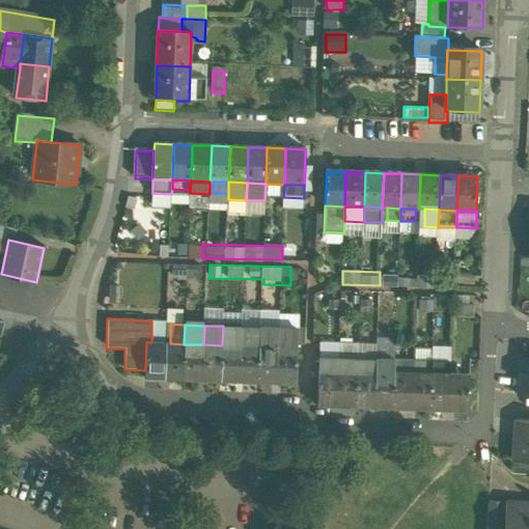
[(241,327),(223,326),(222,345),(241,346),(241,327)]
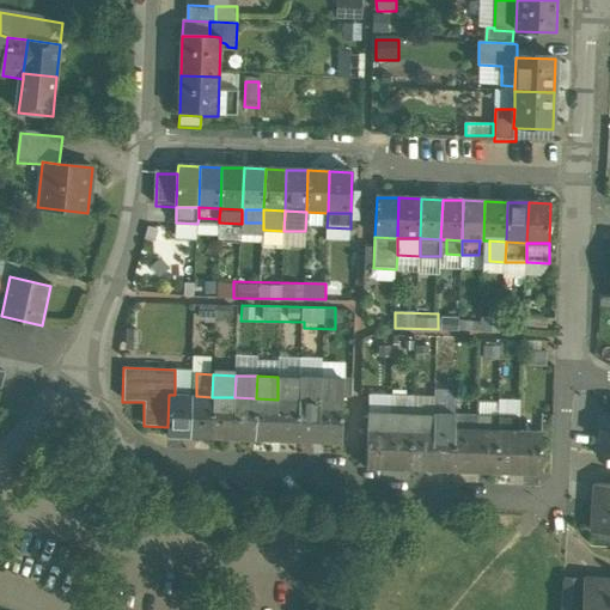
[(300,378),(278,377),(278,400),(299,401),(300,401),(300,378)]
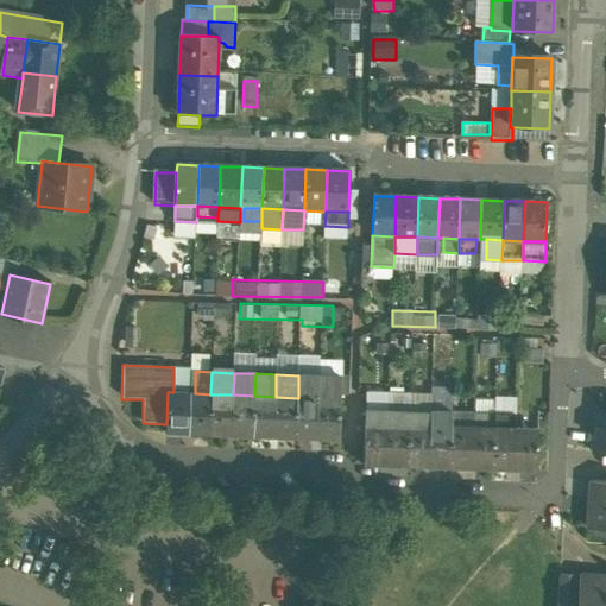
[(319,376),(298,376),(298,398),(319,398),(319,377),(319,376)]
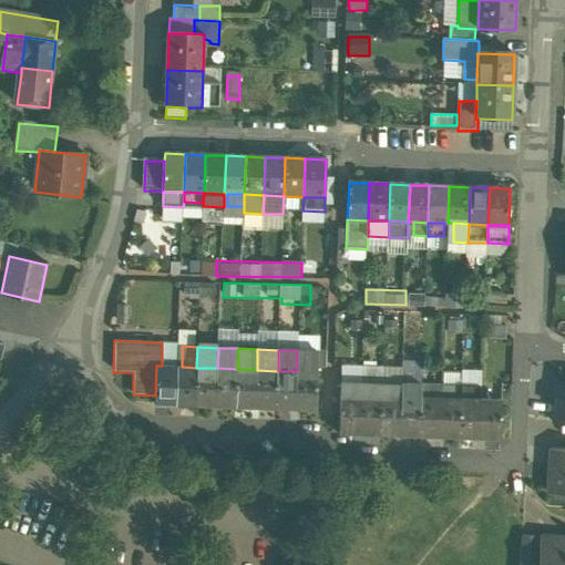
[(319,352),(297,351),(297,371),(318,372),(319,352)]
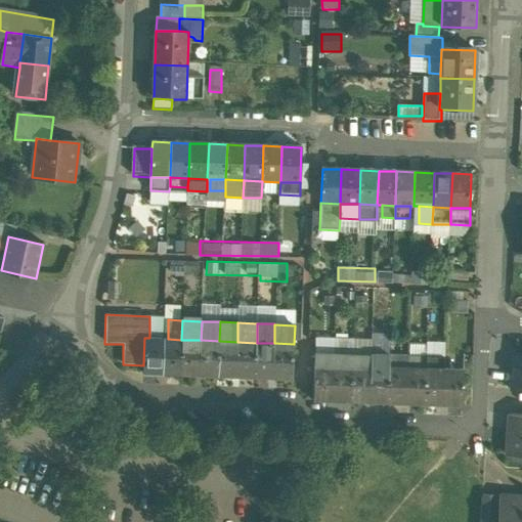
[(149,338),(144,338),(143,365),(143,374),(162,375),(164,339),(149,338)]
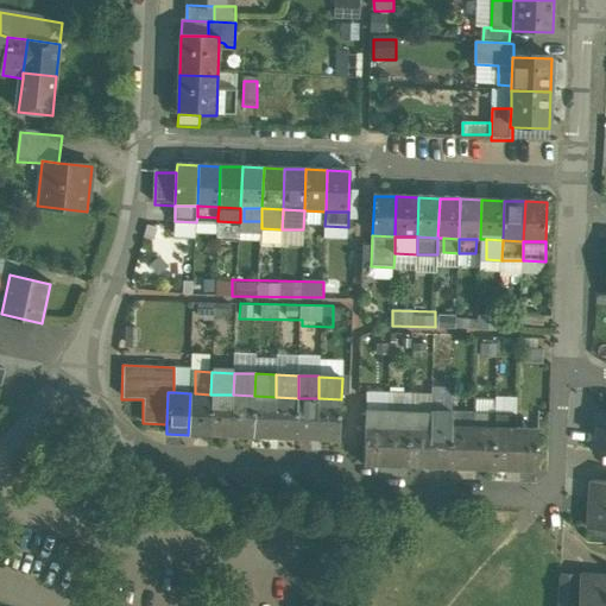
[(195,393),(190,393),(188,435),(209,435),(210,395),(195,393)]
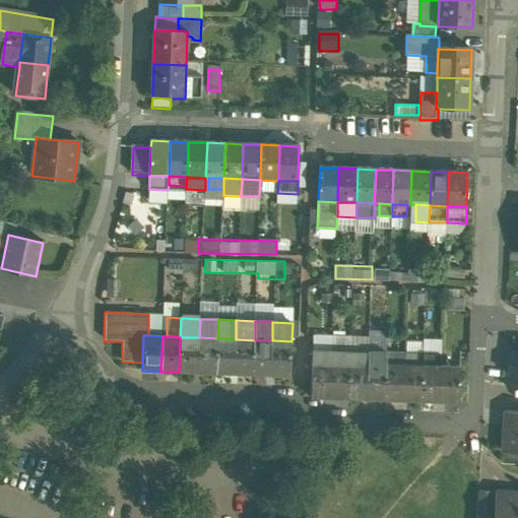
[(199,337),(180,337),(179,372),(198,373),(199,337)]
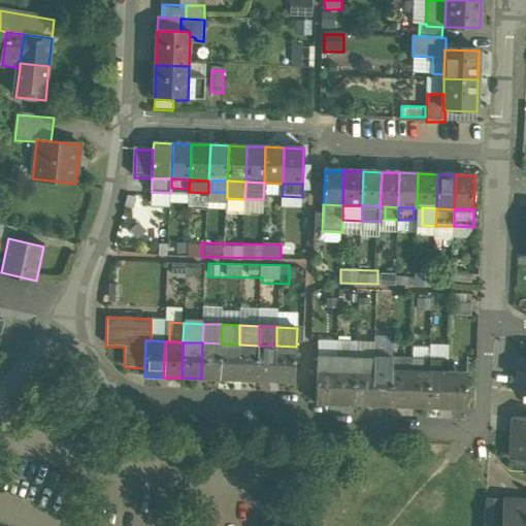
[(221,343),(202,342),(201,379),(220,380),(221,343)]
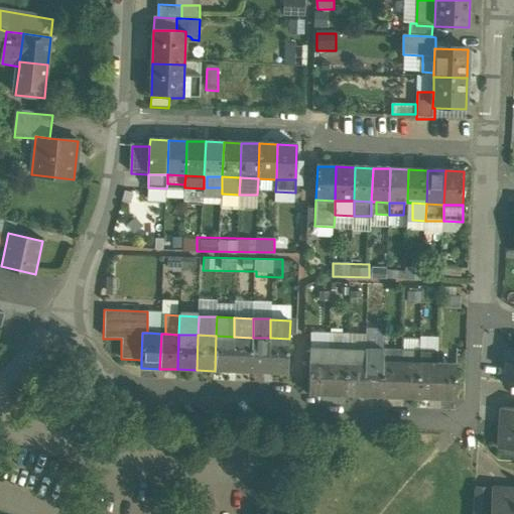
[(234,337),(216,336),(215,371),(232,372),(234,337)]
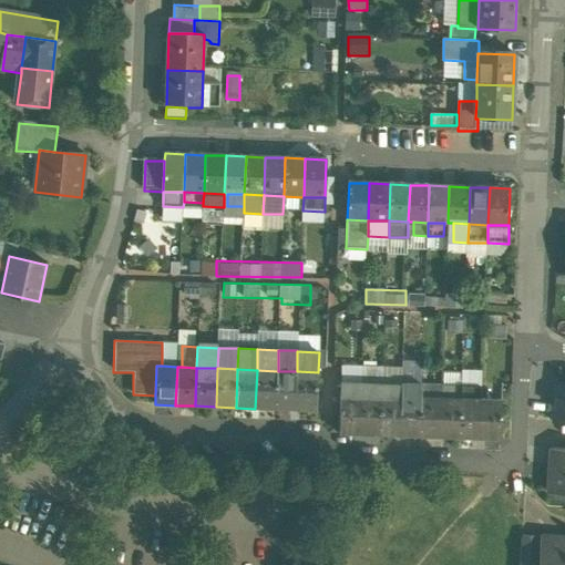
[(277,371),(257,370),(255,409),(275,409),(277,371)]
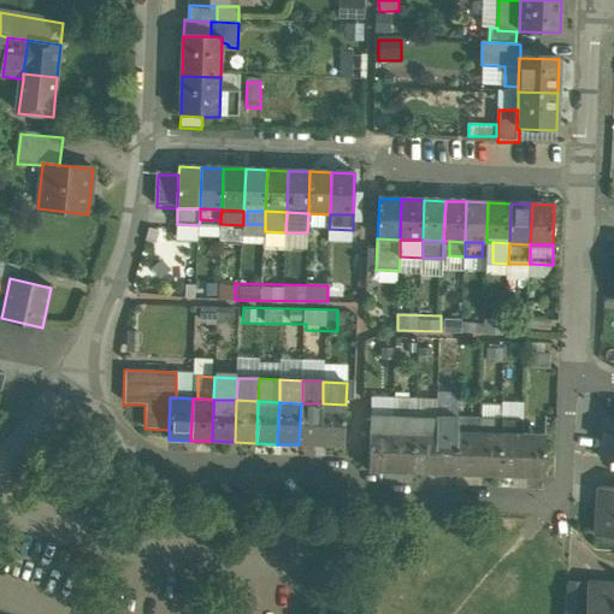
[(503,402),(503,415),(523,417),(524,403),(503,402)]
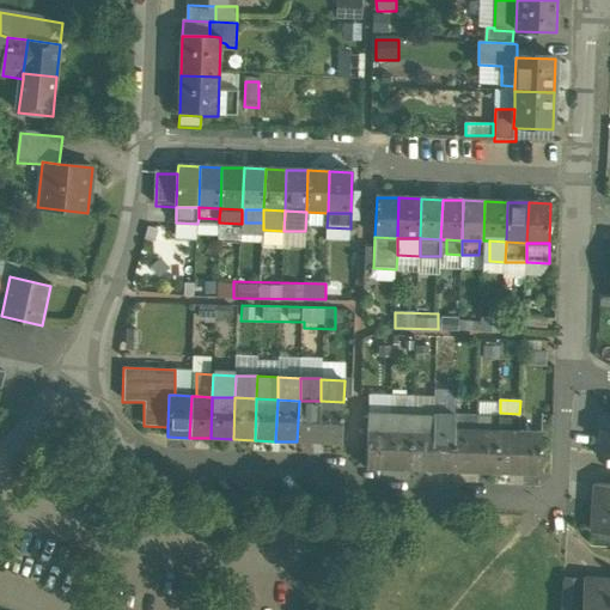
[(300,401),(299,401),(297,441),(318,443),(321,401),(300,401)]
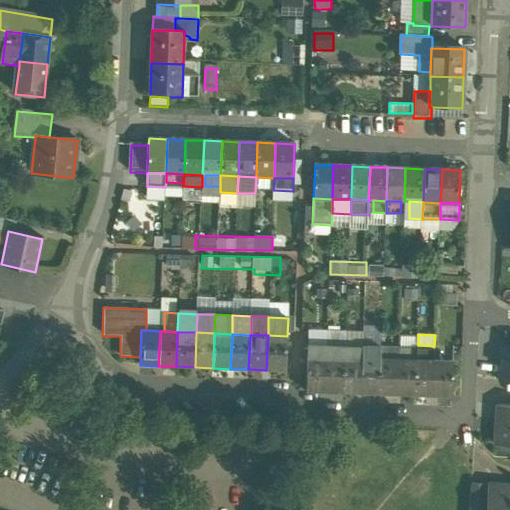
[(268,335),(266,370),(286,371),(287,336),(268,335)]
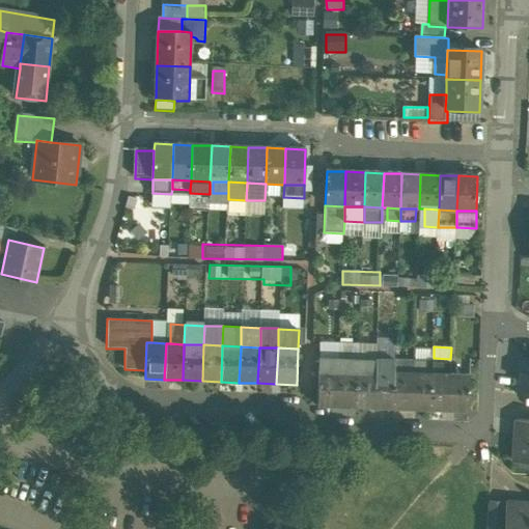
[(339,360),(319,359),(319,369),(338,370),(339,360)]
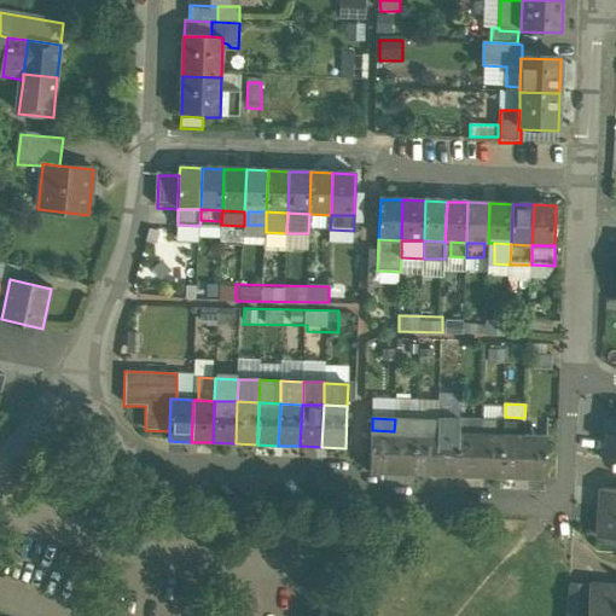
[(418,420),(395,419),(394,431),(417,433),(418,420)]
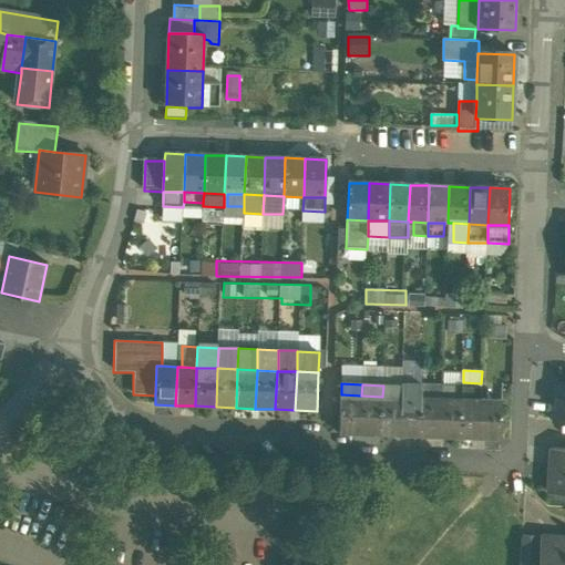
[(422,384),(402,384),(402,386),(402,397),(421,398),(422,384)]
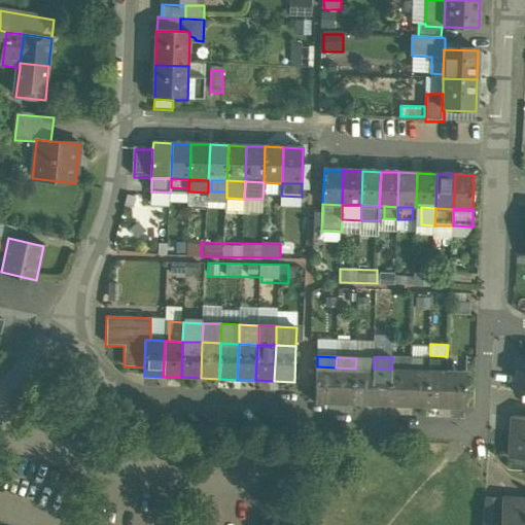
[(411,358),(392,357),(391,370),(410,371),(411,358)]
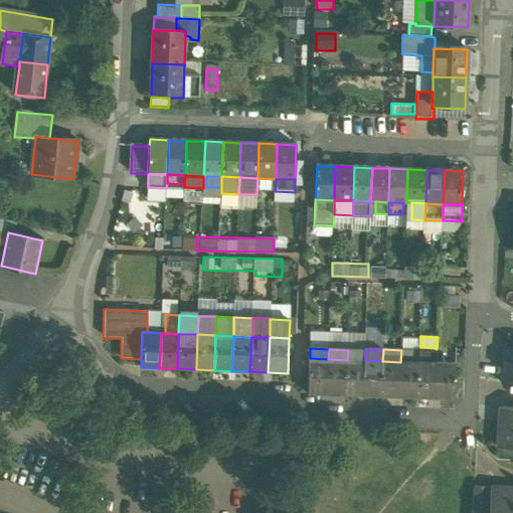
[(512,349),(504,349),(502,384),(512,385),(512,349)]
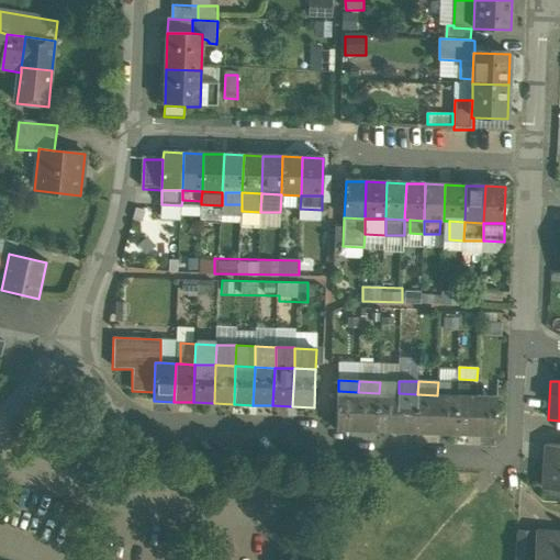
[(399,382),(380,382),(379,393),(399,393),(399,382)]
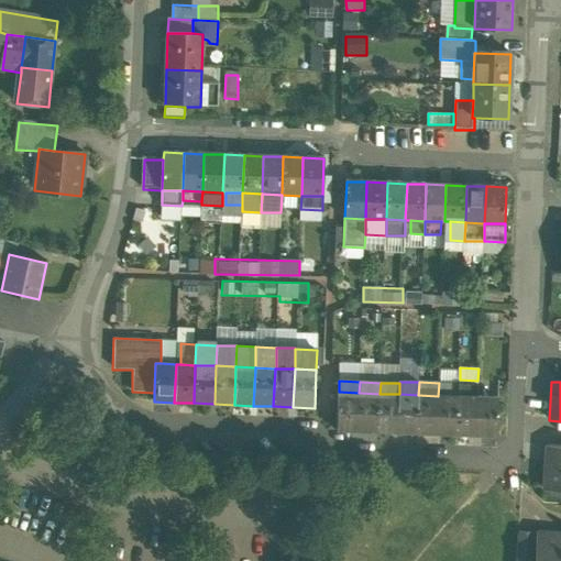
[(460,384),(439,383),(438,396),(459,396),(460,384)]
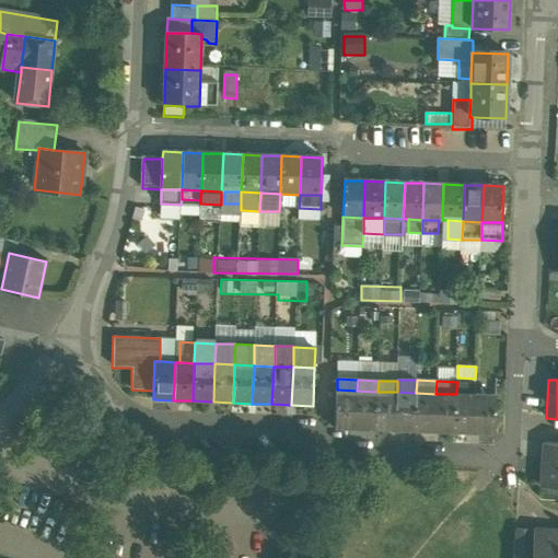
[(476,382),(457,382),(456,394),(476,395),(476,382)]
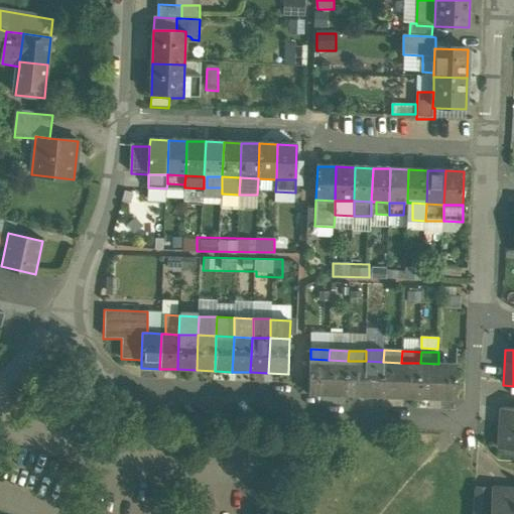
[(329,360),(310,359),(308,395),(328,396),(329,360)]
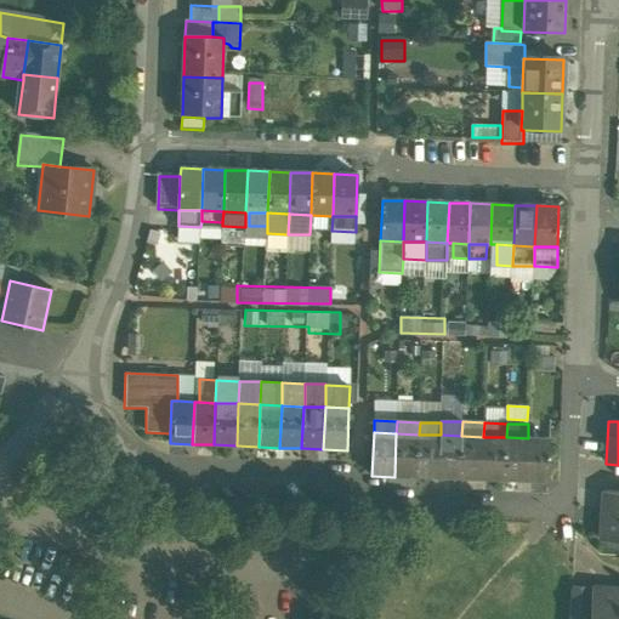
[(419,435),(396,433),(395,477),(418,477),(419,435)]
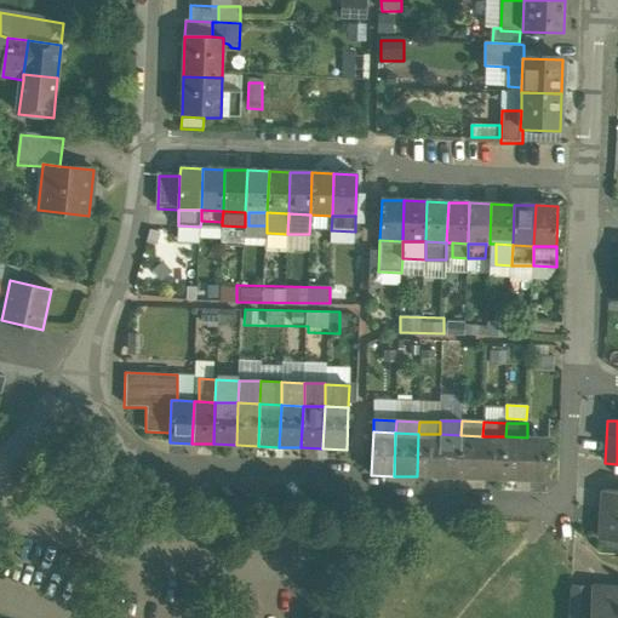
[(440,434),(418,434),(417,476),(438,478),(440,434)]
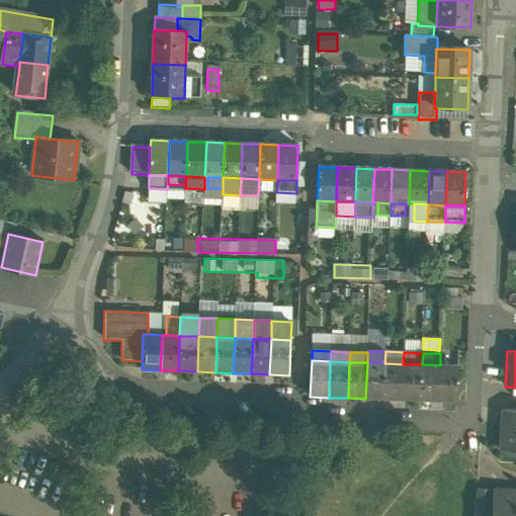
[(384,363),(367,362),(365,399),(383,400),(384,363)]
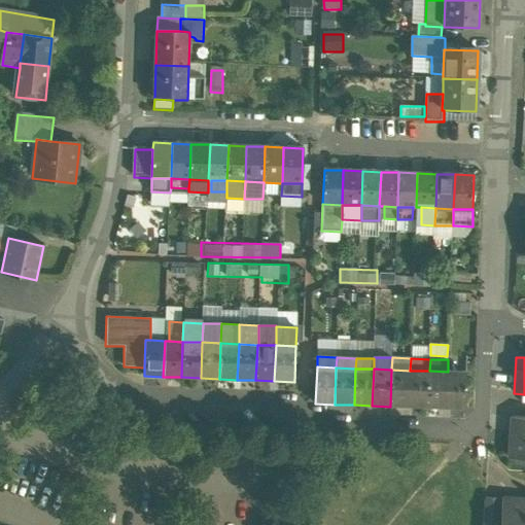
[(410,371),(391,370),(390,407),(409,407),(410,371)]
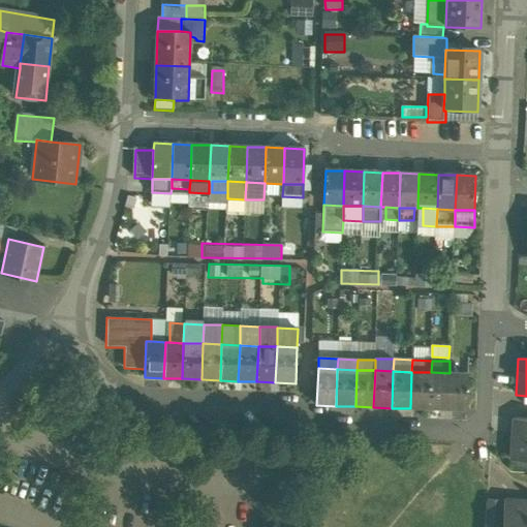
[(431,372),(411,372),(410,408),(430,409),(431,372)]
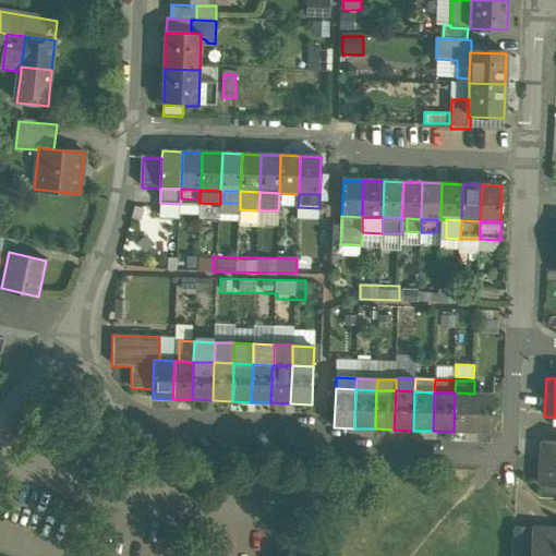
[(474,394),(455,393),(454,432),(472,433),(474,394)]
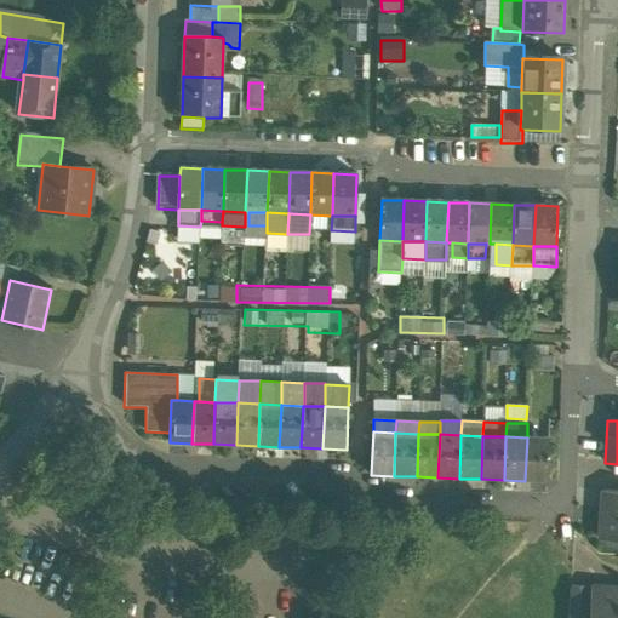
[(549,439),(527,438),(525,481),(548,481),(549,439)]
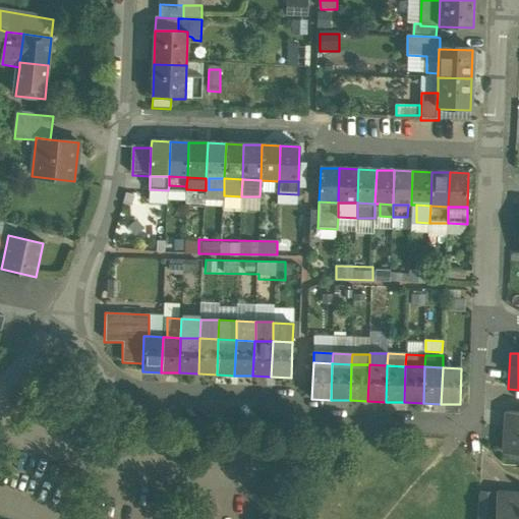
[(518,413),(507,413),(504,454),(518,455),(518,413)]
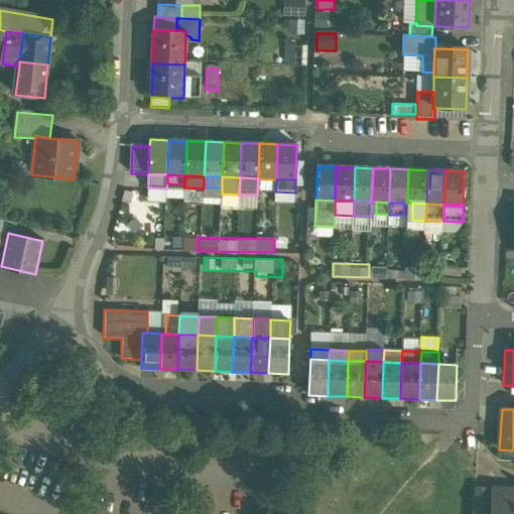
[(487,513),(490,489),(476,488),(473,513),(487,513)]
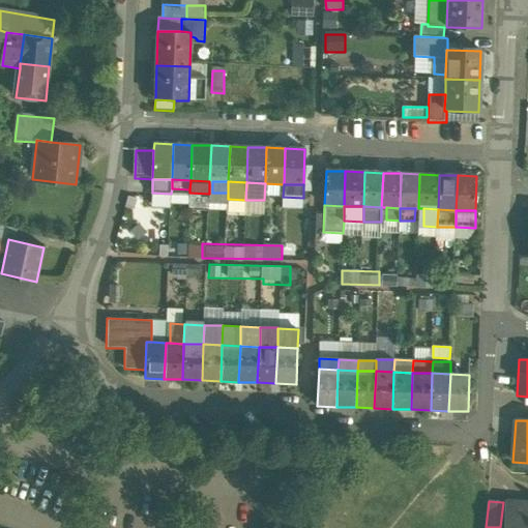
[(527,504),(506,503),(503,527),(527,527),(527,504)]
